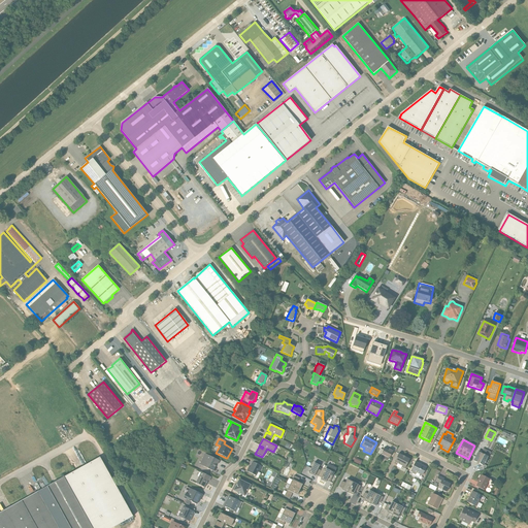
[(389,459),(393,451),(389,449),(388,451),(384,448),(383,450),(380,449),(377,454),(381,455),(382,455),(380,457),(387,461),(388,458),(389,459)]
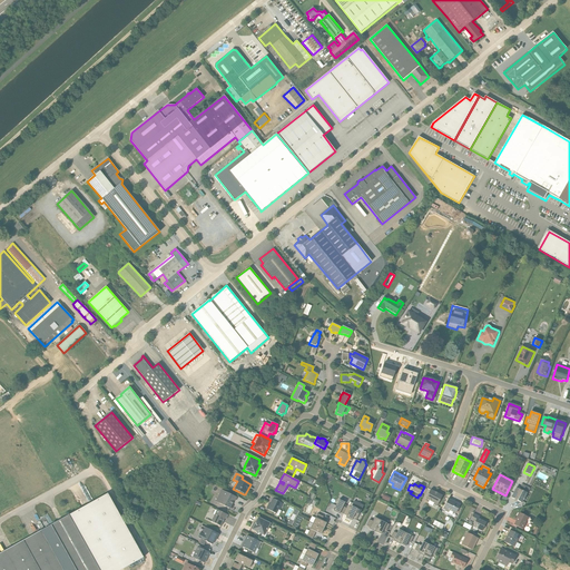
[(527,493),(530,489),(521,484),(520,488),(517,487),(511,498),(521,503),(527,493)]
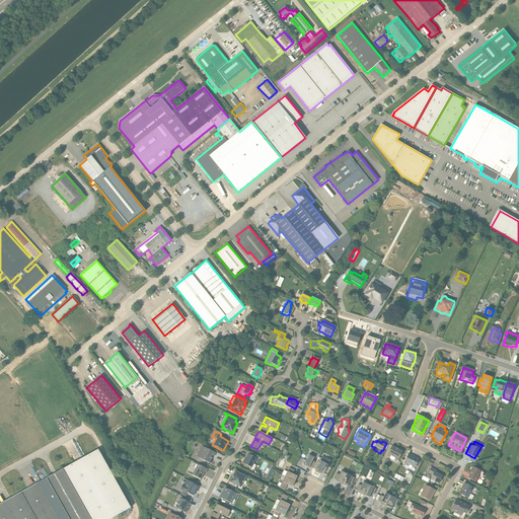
[(201,446),(196,457),(209,463),(213,457),(214,457),(216,453),(201,446)]
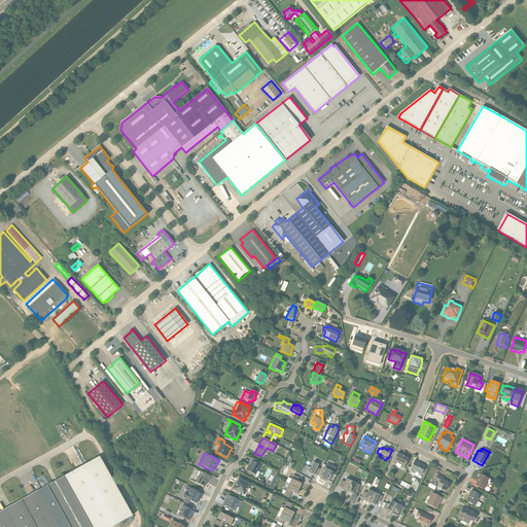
[(409,458),(397,453),(393,461),(400,465),(400,467),(403,468),(409,458)]
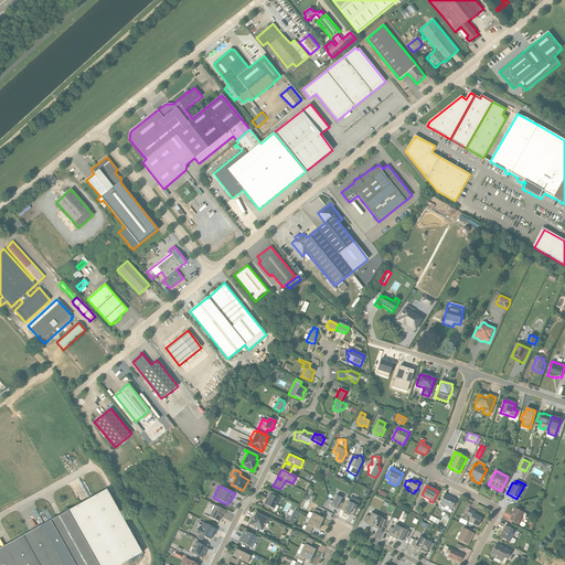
[(106,490),(0,548),(0,564),(120,564),(142,553),(106,490)]
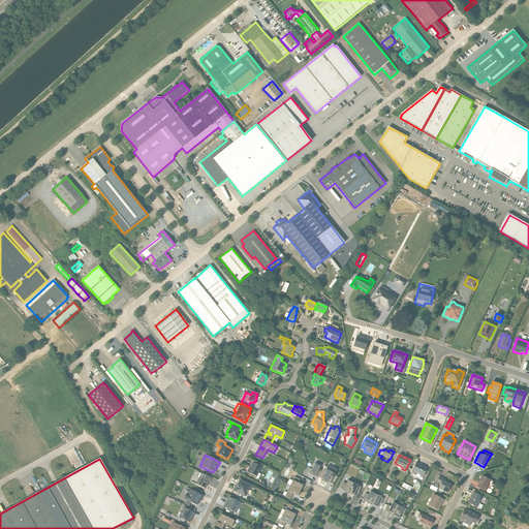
[(252,463),(250,468),(249,468),(247,472),(256,477),(255,478),(258,479),(260,474),(259,474),(262,467),(252,463)]
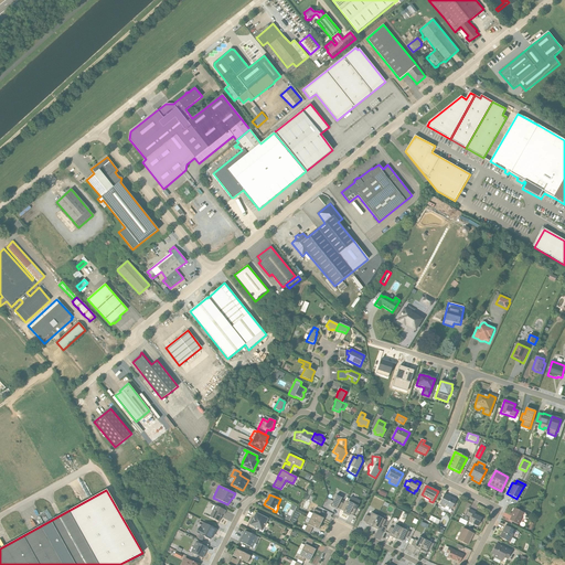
[(448,509),(451,510),(456,500),(444,494),(439,504),(441,505),(440,507),(447,510),(448,509)]
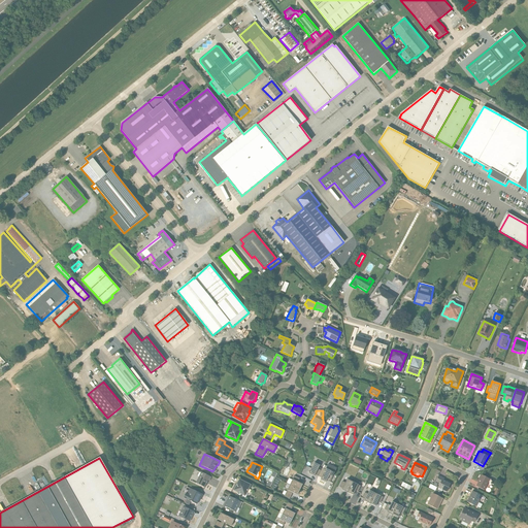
[(319,466),(314,463),(308,473),(312,475),(314,474),(318,476),(321,471),(321,470),(321,469),(318,467),(319,466)]
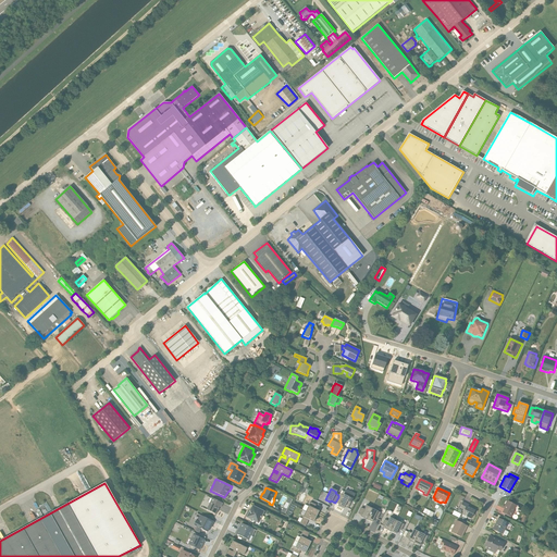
[(349,497),(343,495),(342,498),(338,497),(335,503),(338,505),(337,506),(342,508),(343,506),(347,509),(350,503),(347,502),(349,497)]
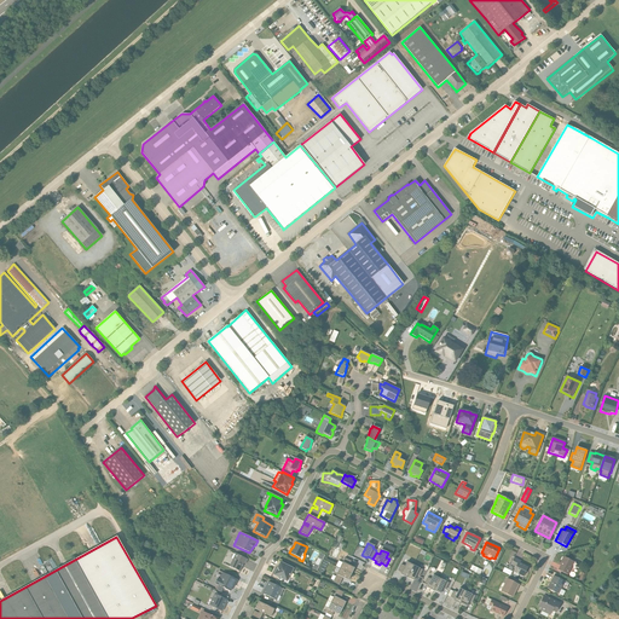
[(246,565),(248,560),(233,553),(231,559),(232,560),(229,567),(239,572),(244,563),(246,565)]
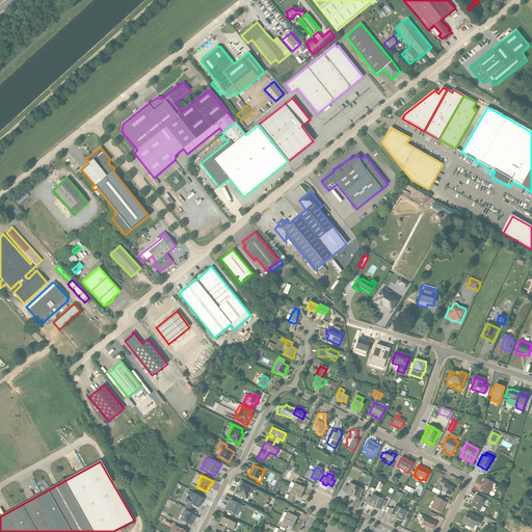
[(479,490),(487,495),(493,483),(483,478),(480,485),(481,486),(479,490)]
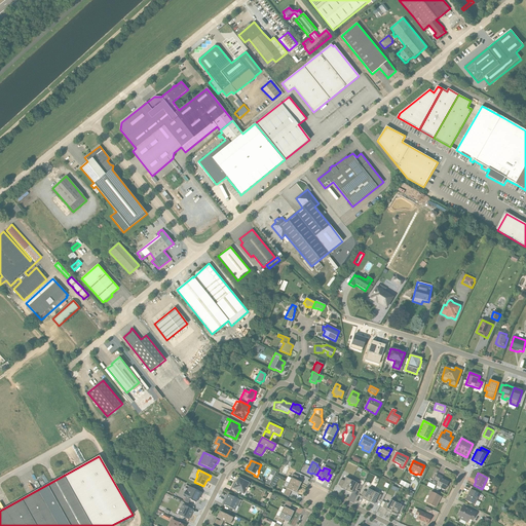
[(437,474),(434,480),(437,483),(437,484),(438,484),(436,488),(440,490),(440,489),(444,491),(448,482),(442,479),(442,477),(437,474)]
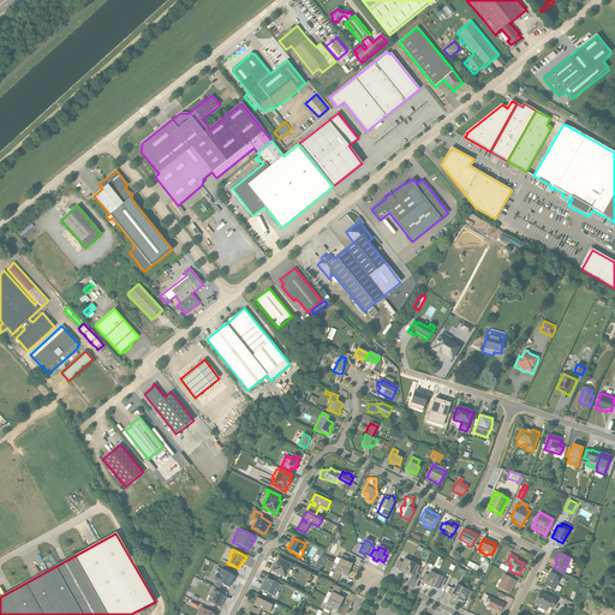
[(336,557),(333,563),(338,565),(348,571),(352,565),(346,562),(348,557),(342,555),(340,560),(336,557)]
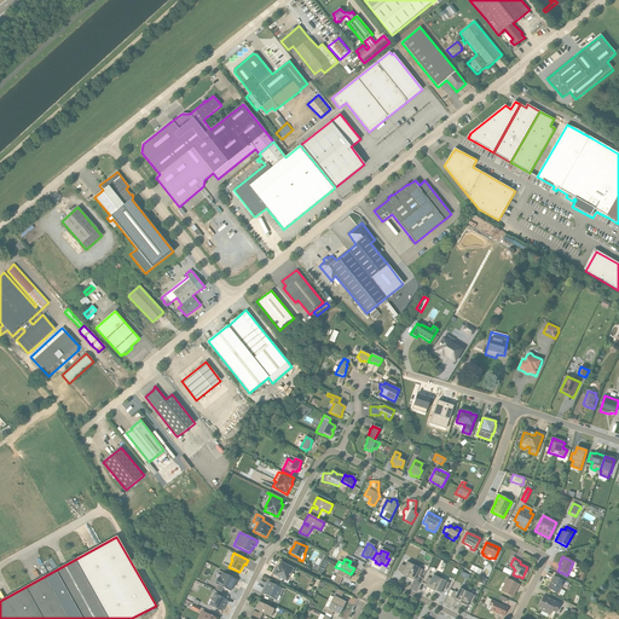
[(294,570),(294,568),(281,562),(279,562),(278,566),(276,568),(272,574),(281,579),(279,579),(278,579),(276,583),(279,585),(279,584),(285,588),(290,578),(289,578),(291,574),(294,570)]
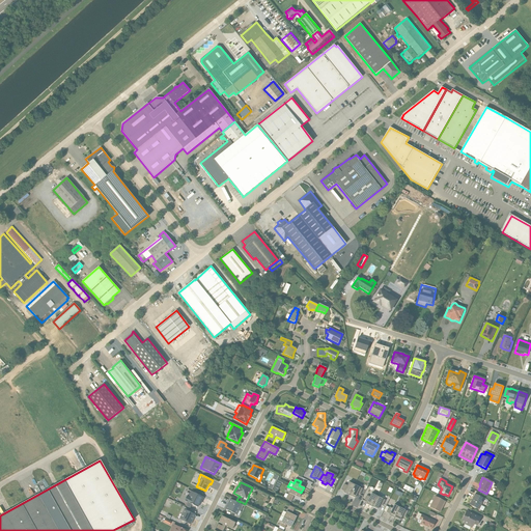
[(341,490),(345,493),(345,494),(348,496),(354,485),(348,482),(346,485),(343,484),(341,490)]
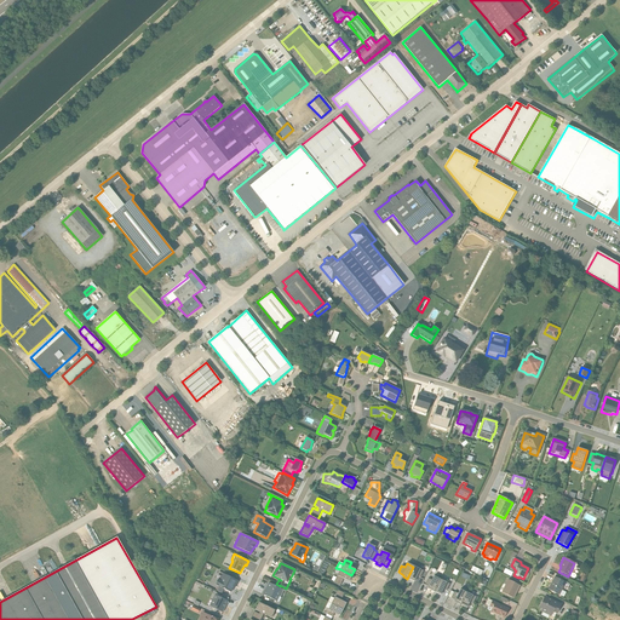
[(420,578),(423,572),(413,567),(407,579),(414,581),(415,583),(418,577),(420,578)]
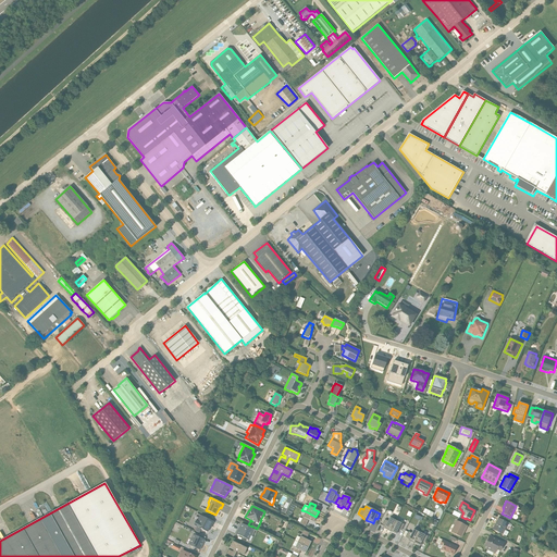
[(313,522),(316,517),(306,511),(299,523),(305,527),(308,520),(313,522)]
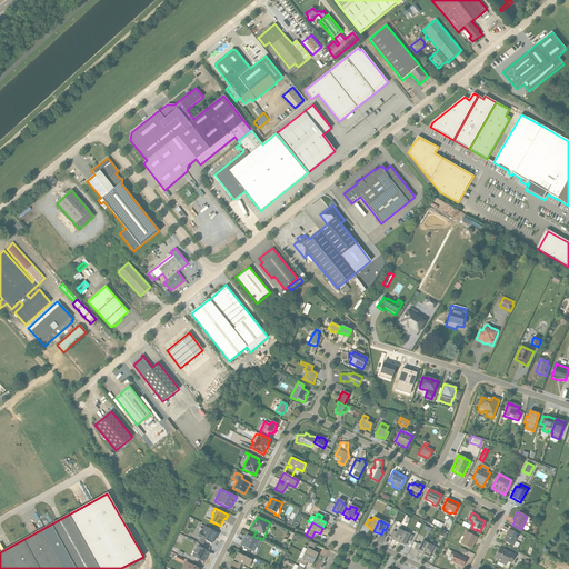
[(206,541),(212,545),(213,540),(215,540),(219,533),(205,526),(201,532),(199,532),(197,537),(200,538),(198,542),(203,545),(206,541)]
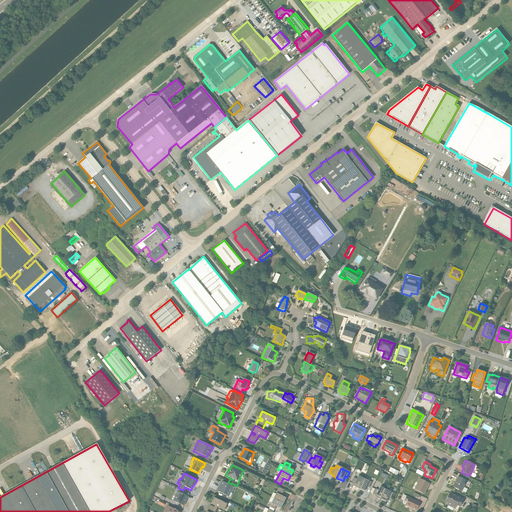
[(351,483),(355,485),(354,487),(358,489),(363,479),(358,476),(356,479),(353,478),(351,483)]
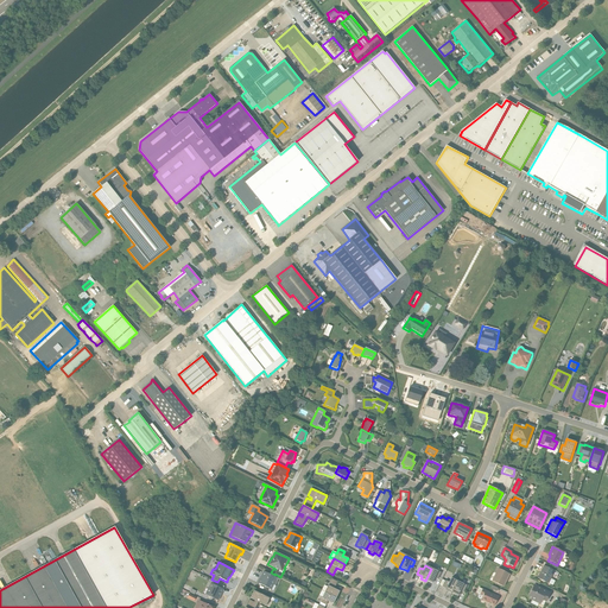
[(537,578),(548,584),(549,583),(550,581),(550,580),(555,571),(543,565),(537,578)]
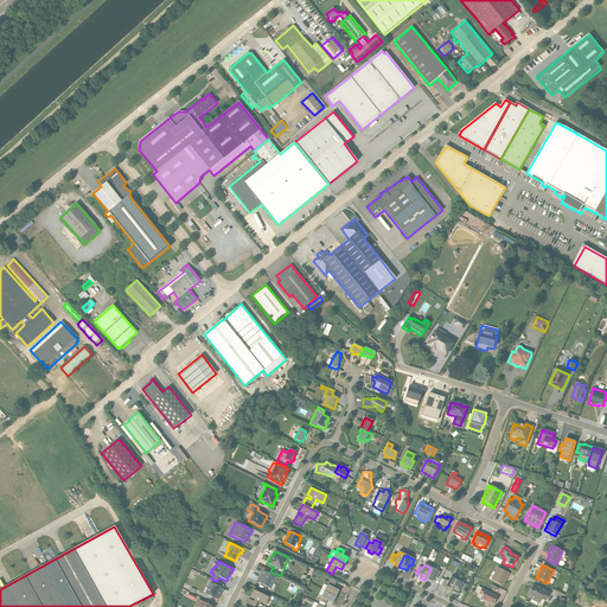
[(436,579),(440,573),(430,568),(425,580),(430,582),(432,582),(433,582),(435,577),(436,579)]
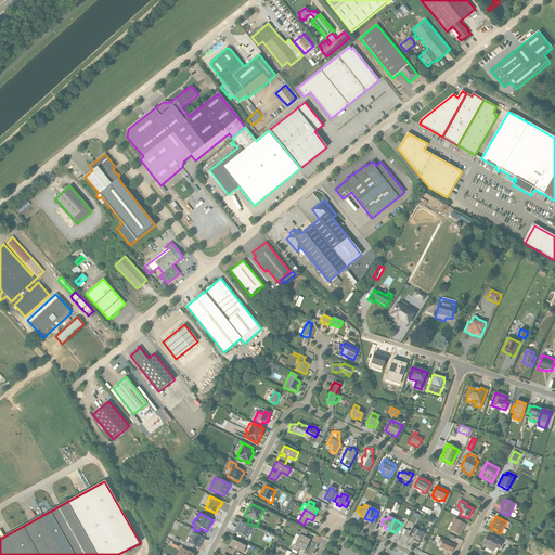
[(454,519),(449,530),(460,536),(465,525),(454,519)]
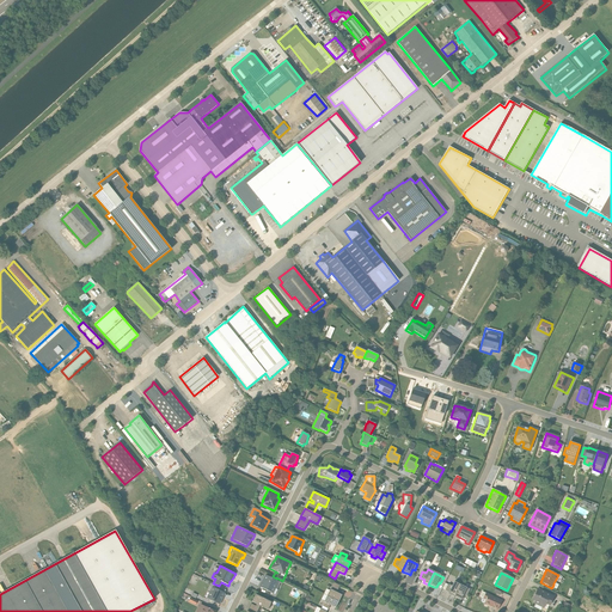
[(264,575),(258,587),(273,594),(275,589),(276,589),(280,583),(277,581),(279,580),(273,576),(271,579),(264,575)]
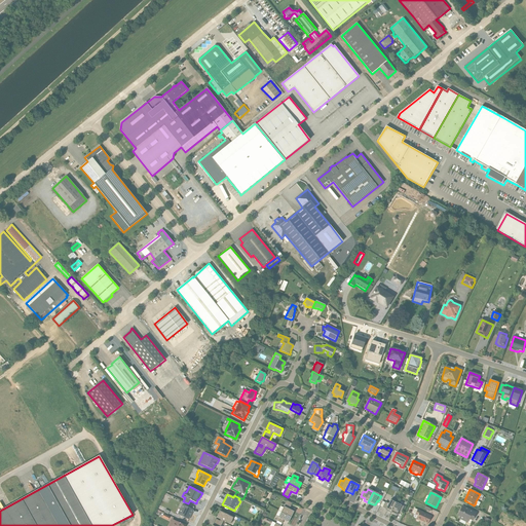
[(380,506),(387,510),(386,512),(390,513),(396,503),(390,500),(388,503),(385,502),(384,502),(382,501),(380,506)]
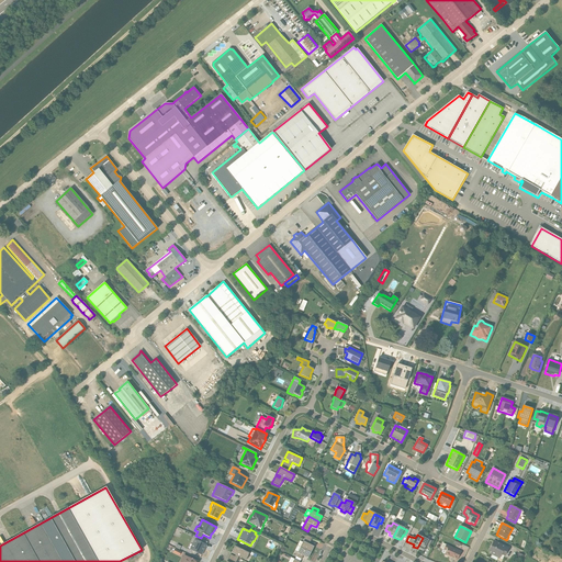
[(300,548),(311,552),(314,547),(308,544),(312,538),(306,536),(302,542),(299,541),(296,546),(300,548)]
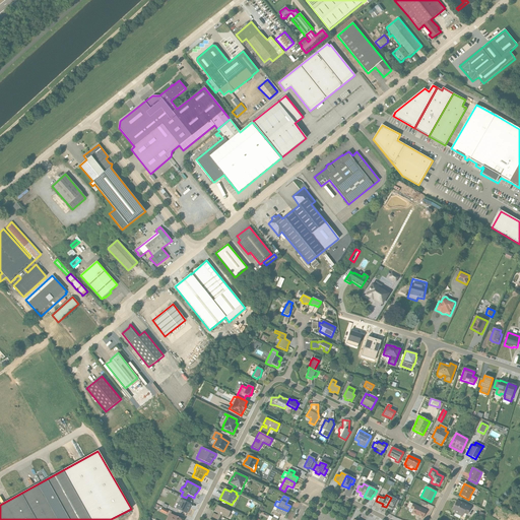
[(186,514),(191,505),(191,504),(191,502),(186,499),(186,500),(181,498),(180,499),(175,509),(178,510),(182,512),(186,514)]
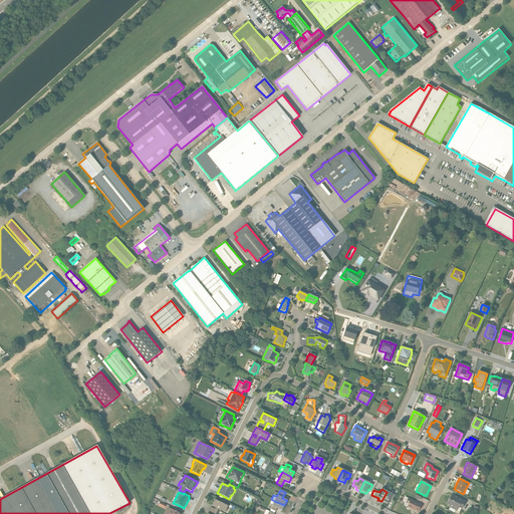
[(392,501),(395,495),(387,492),(381,501),(387,504),(388,504),(390,500),(392,501)]
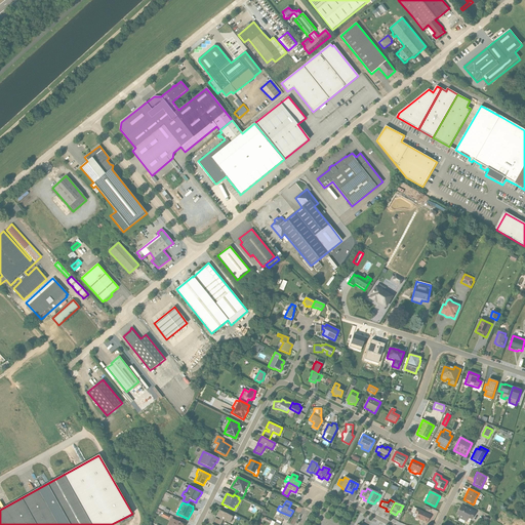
[(459,508),(456,513),(459,514),(457,518),(466,523),(466,522),(468,523),(469,519),(471,520),(475,513),(462,507),(460,506),(459,508)]
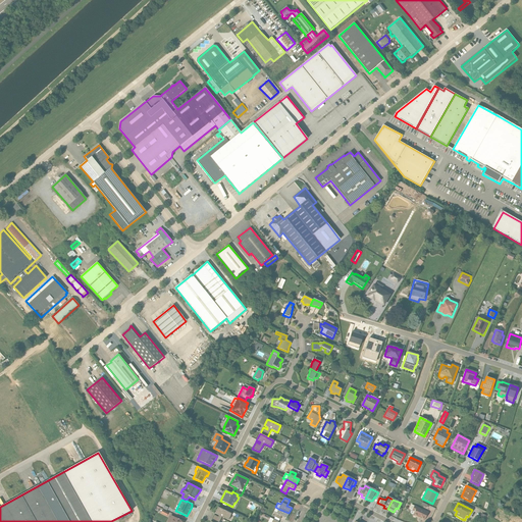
[(414,506),(411,505),(409,509),(414,512),(413,515),(423,521),(427,513),(414,506)]
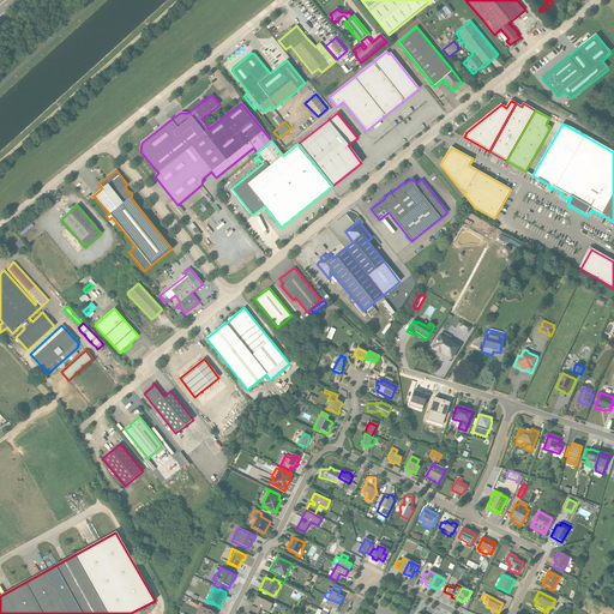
[(269,612),(272,605),(257,596),(252,605),(257,607),(256,608),(252,606),(247,613),(248,613),(257,613),(260,608),(269,612)]
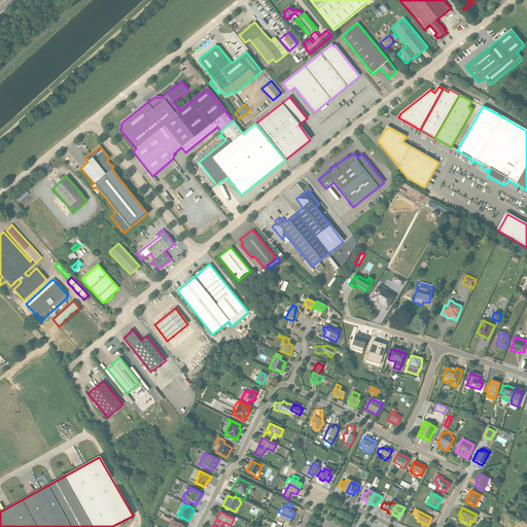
[(279,518),(277,522),(282,525),(284,522),(287,524),(288,523),(289,523),(291,518),(281,514),(278,513),(276,517),(279,518)]
